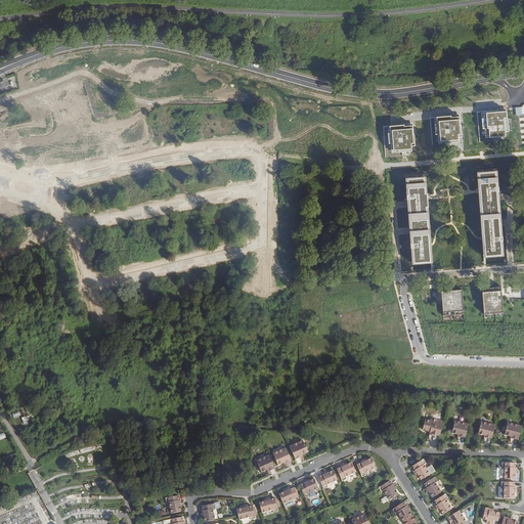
[(462,107),(505,99),(504,92),(461,100),(462,107)]
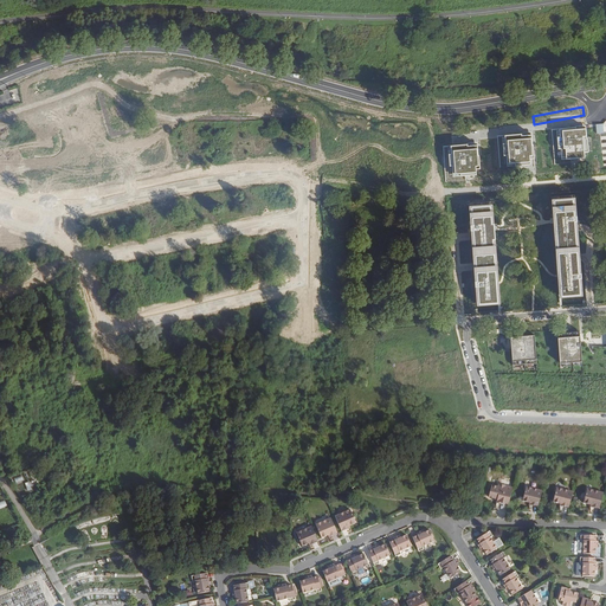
[(586,126),(552,129),(555,165),(590,161),(586,126)]
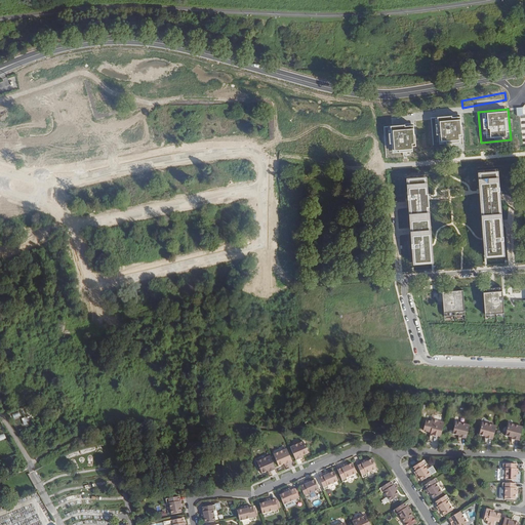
[(460,115),(431,118),(434,146),(463,142),(460,115)]
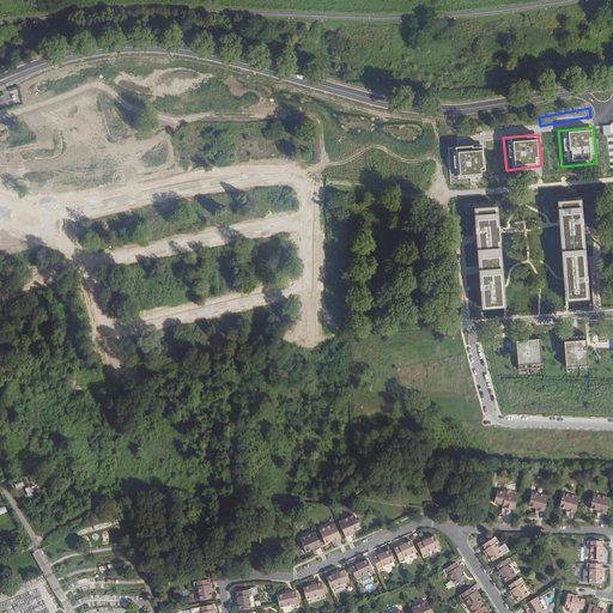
[(483,145),(448,147),(450,180),(486,177),(483,145)]
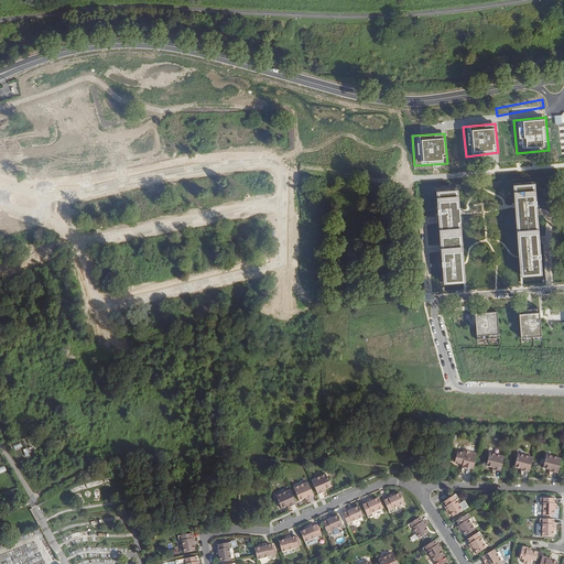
[(451,155),(451,158),(463,156),(462,148),(454,149),(454,154),(451,155)]
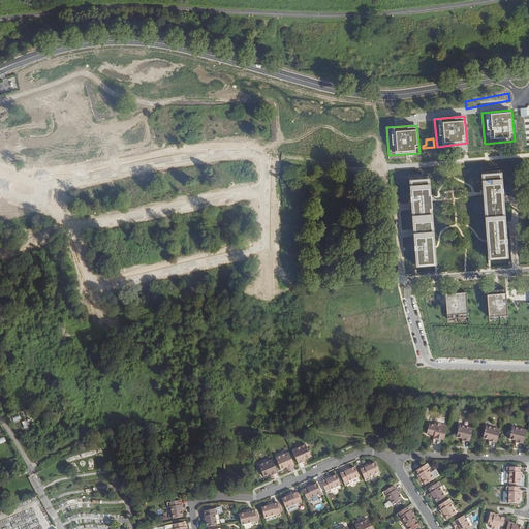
[(501,170),(481,173),(486,217),(506,216),(501,170)]
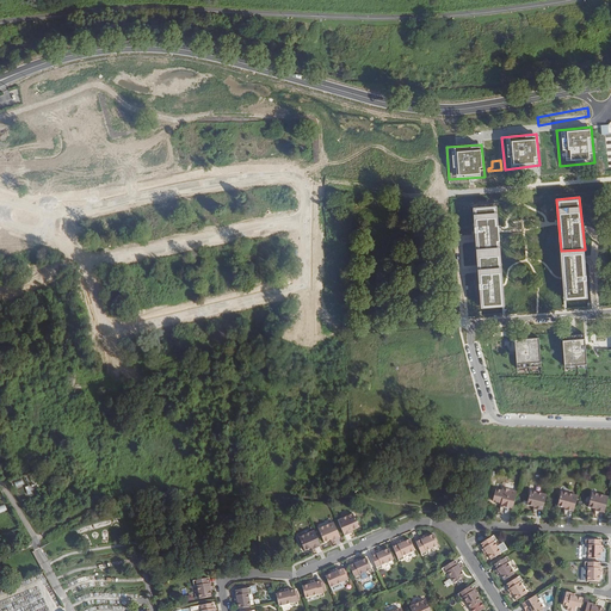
[(497,207),(473,209),(476,250),(500,248),(497,207)]
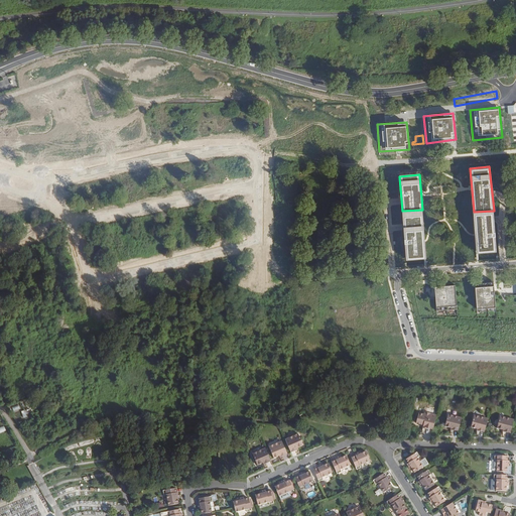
[(238,206),(232,207),(233,213),(245,210),(243,199),(237,200),(238,206)]
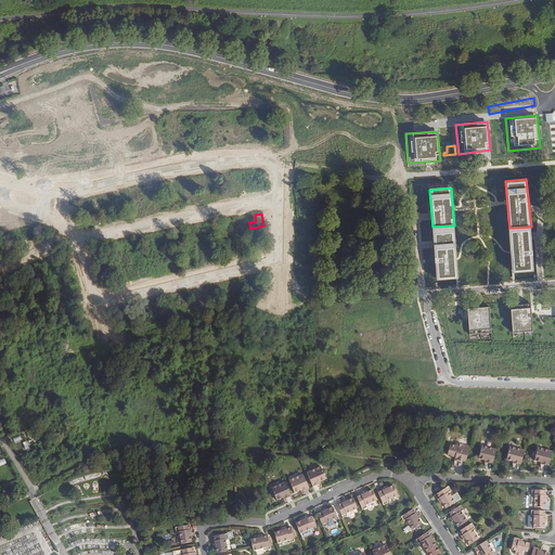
[(224,220),(210,223),(213,230),(214,236),(227,233),(226,227),(224,220)]
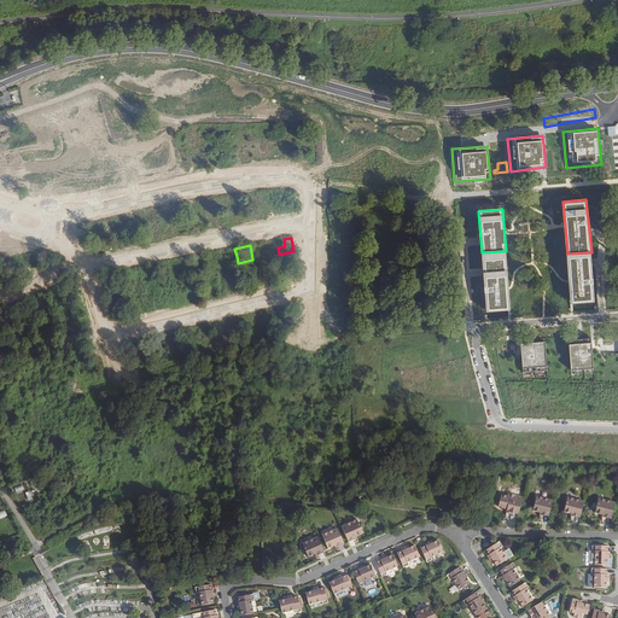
[(506,251),(482,252),(487,312),(511,309),(506,251)]
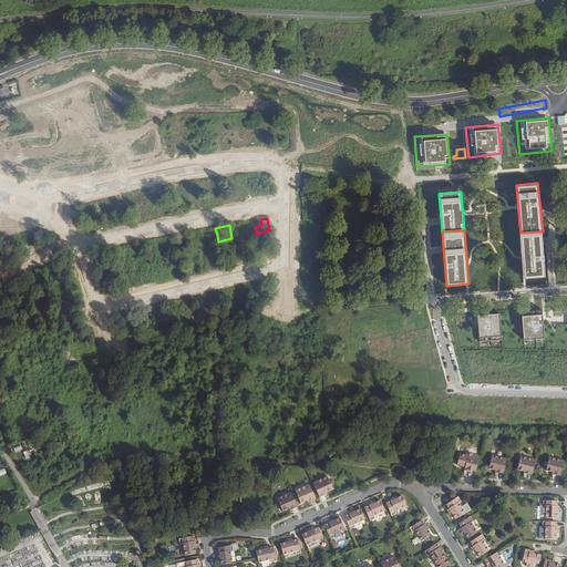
[(543,232),(521,233),(524,279),(546,277),(544,257),(544,247),(543,232)]
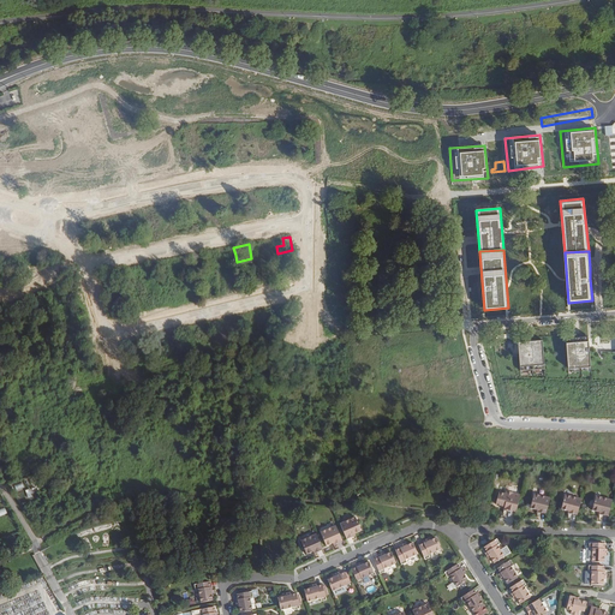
[(201,255),(186,257),(187,266),(190,273),(204,269),(203,262),(201,255)]
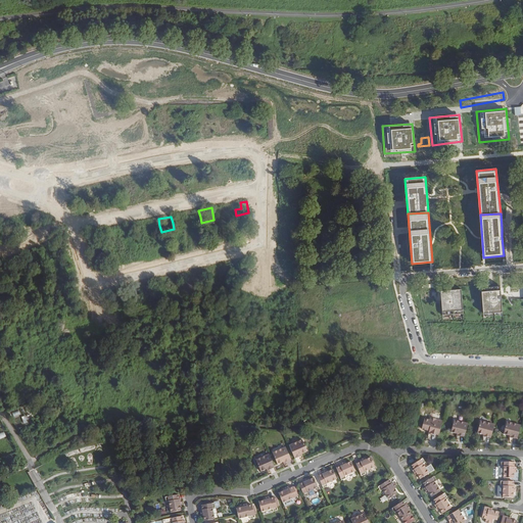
[(131,225),(119,228),(120,234),(121,240),(134,237),(132,231),(131,225)]
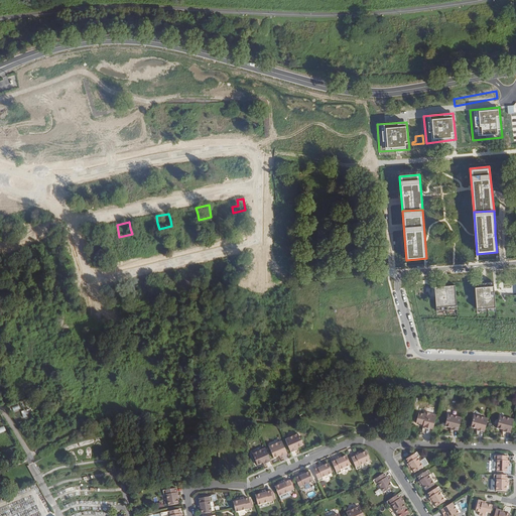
[(233,224),(221,227),(223,233),(224,239),(237,236),(235,230),(233,224)]
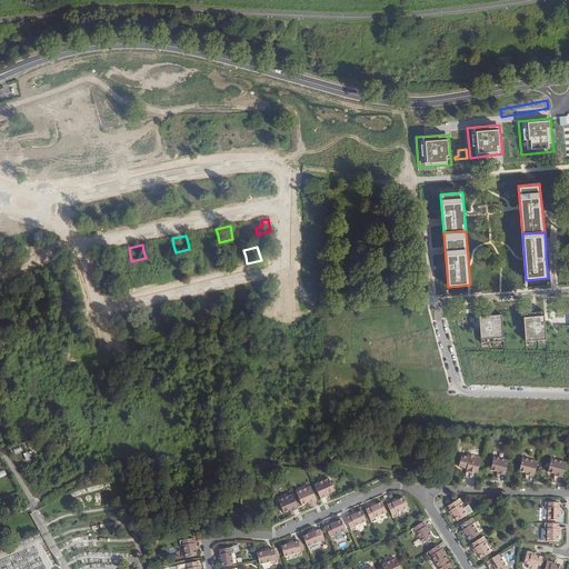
[(98,255),(90,256),(93,270),(108,267),(106,259),(99,261),(98,255)]
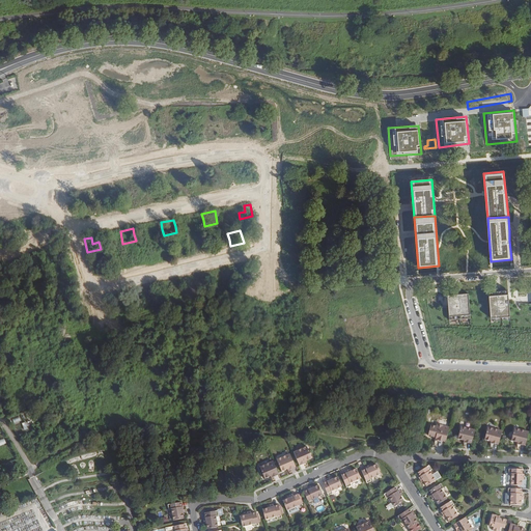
[(200,240),(187,243),(189,249),(191,256),(203,253),(201,246),(200,240)]
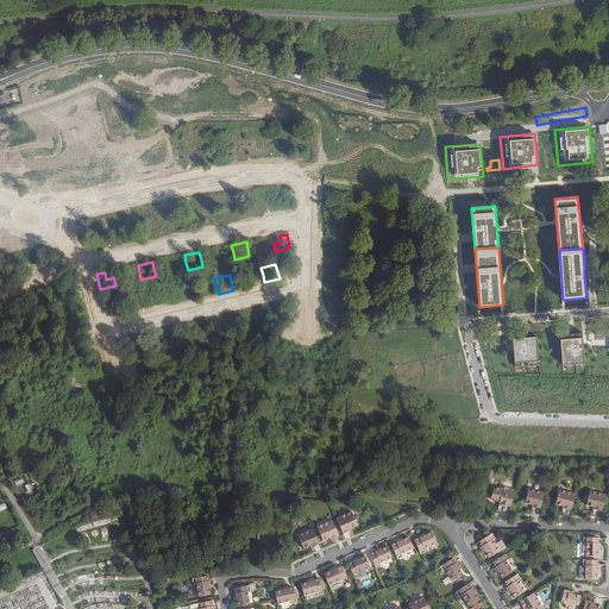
[(66,290),(58,292),(61,300),(75,295),(71,281),(63,283),(66,290)]
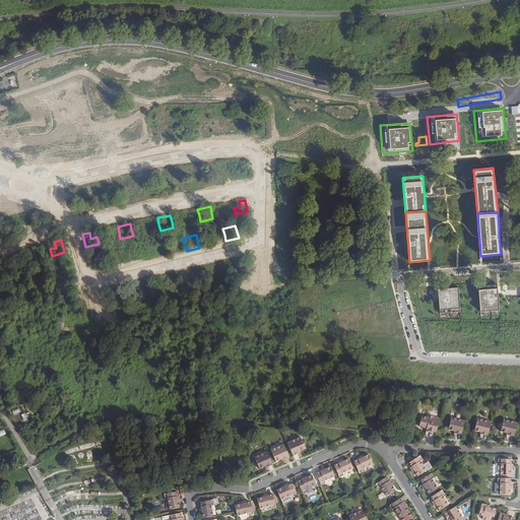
[(156,245),(143,248),(145,254),(146,260),(159,257),(157,251),(156,245)]
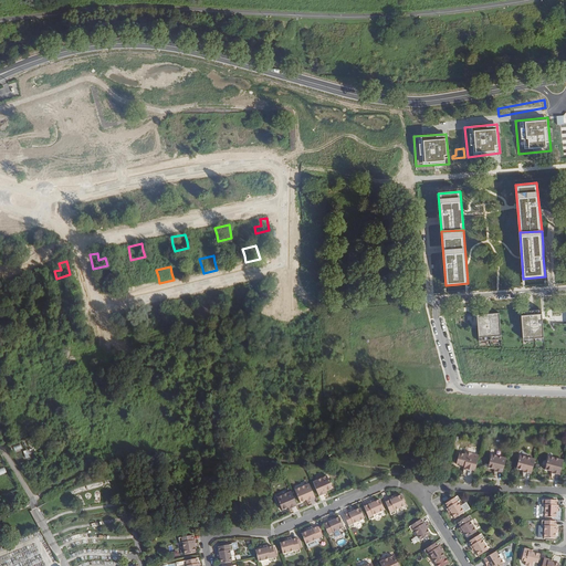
[(134,275),(119,279),(123,292),(130,291),(128,283),(135,282),(134,275)]
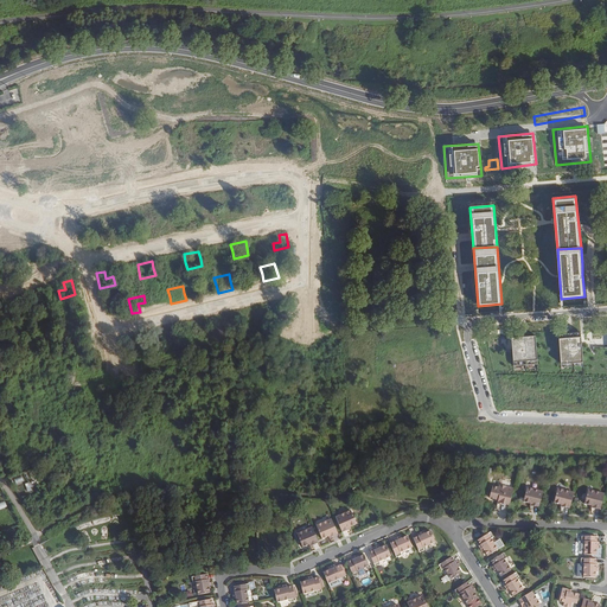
[(454,312),(464,312),(464,296),(454,296),(454,312)]
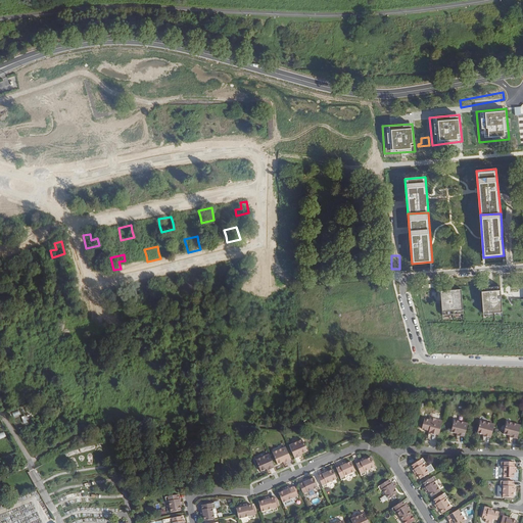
[(69,268),(57,272),(59,279),(65,277),(67,283),(74,281),(69,268)]
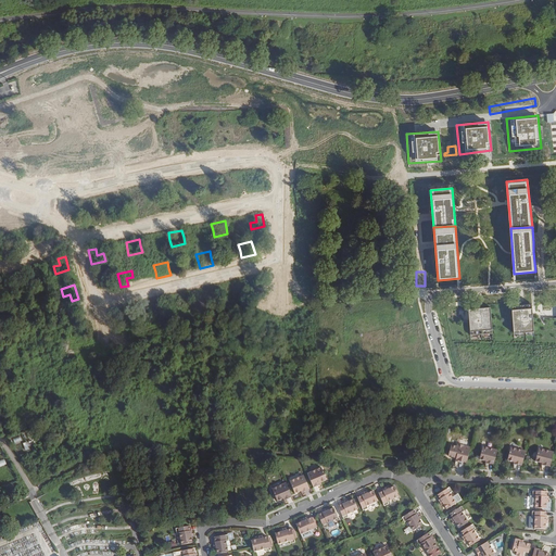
[(532,304),(512,305),(514,336),(534,335),(532,304)]
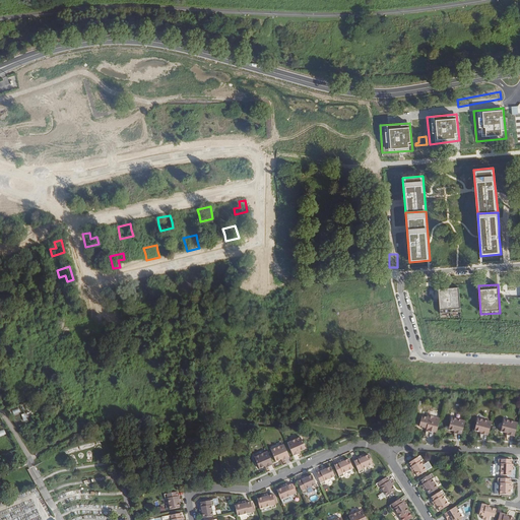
[(441,317),(460,315),(458,287),(438,289),(441,317)]
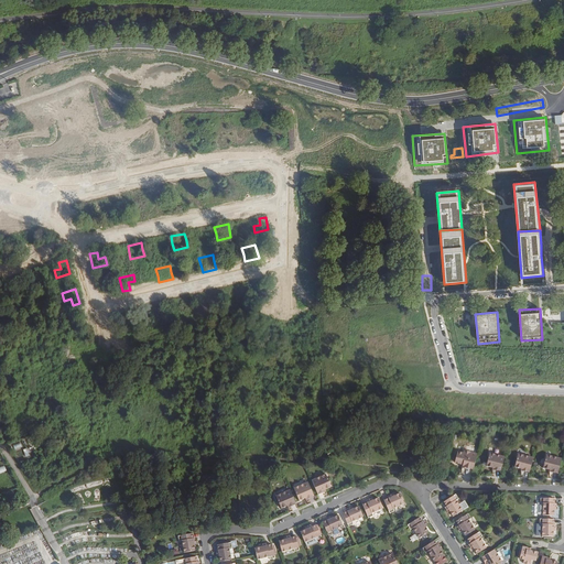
[(563,409),(560,409),(552,409),(552,414),(552,424),(560,424),(563,424),(563,409)]
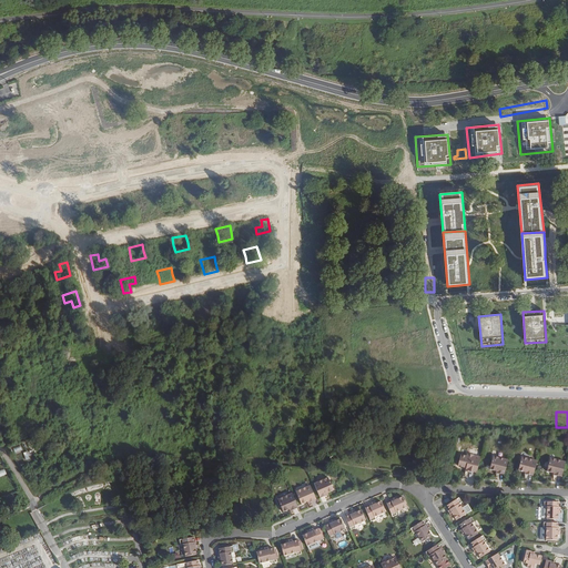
[(315,428),(301,428),(301,442),(307,442),(307,449),(315,449),(315,428)]
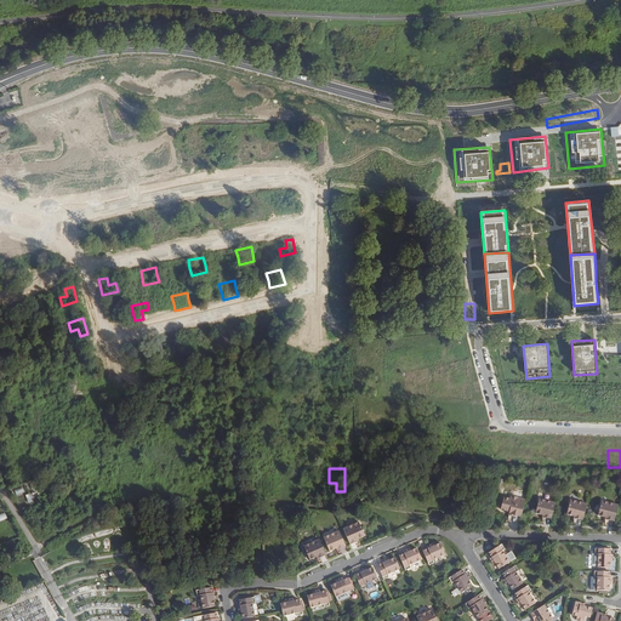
[(519,516),(524,499),(510,495),(508,499),(502,496),(500,508),(508,511),(512,512),(512,513),(519,516)]
